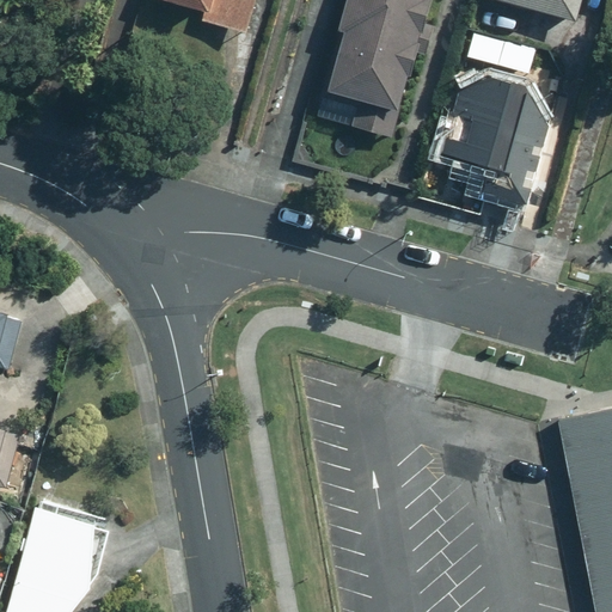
[(152,0),(152,5),(244,31),(254,0),(152,0)]
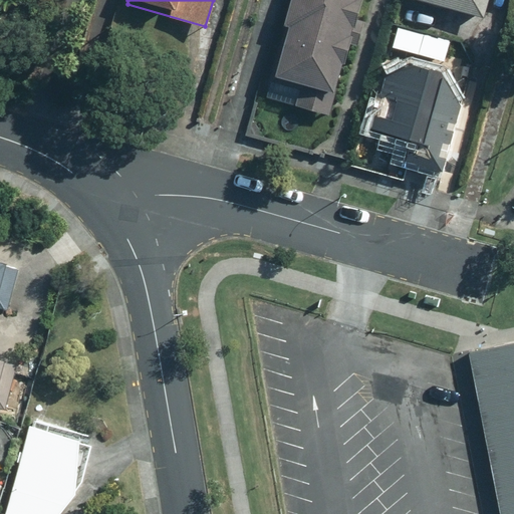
[(360,0),(292,0),(271,79),(303,88),(298,107),(329,116),(360,0)]
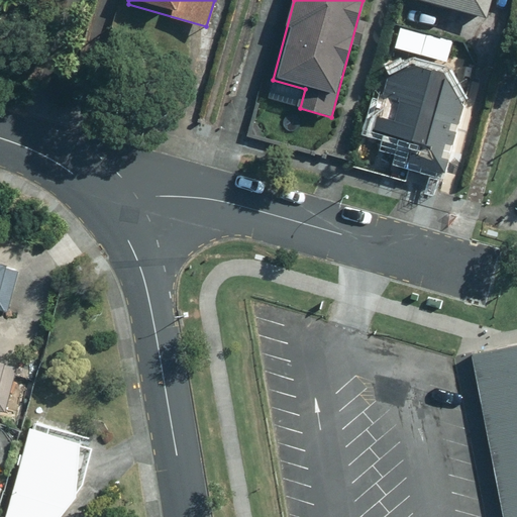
[(490,0),(417,0),(486,18),(490,0)]
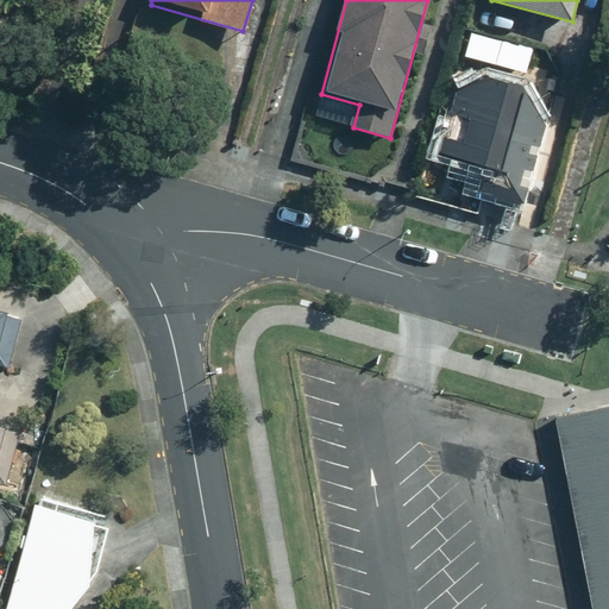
[(487,167),(479,196),(520,208),(551,98),(465,73),(443,155),(487,167)]
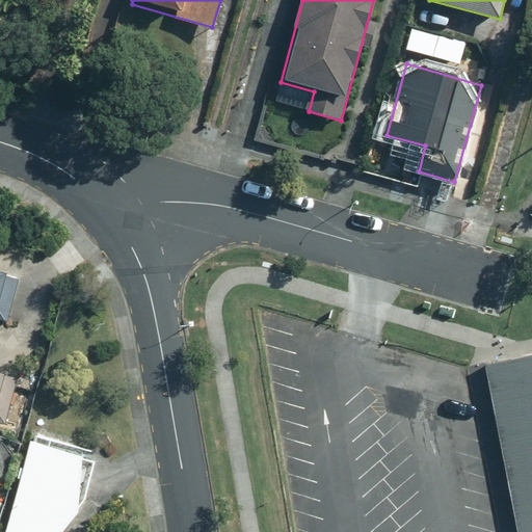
[(0,318),(4,319),(17,280),(0,273),(0,318)]
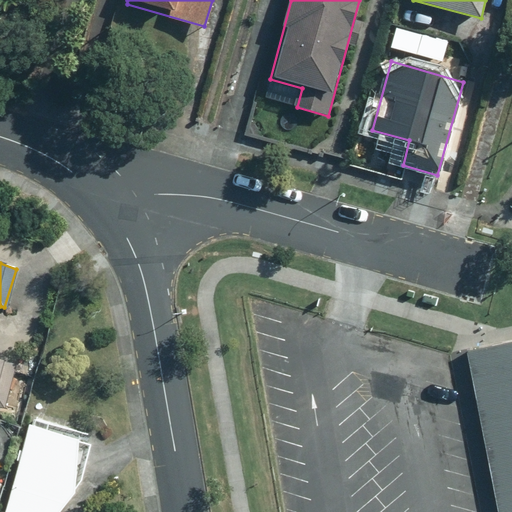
[(511,511),(511,339),(461,351),(496,511),(511,511)]
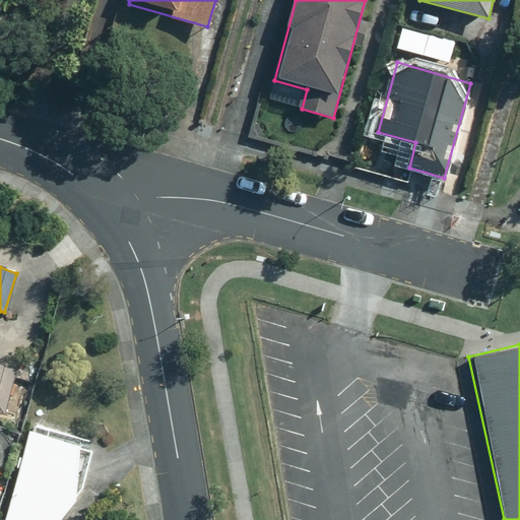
[(0,406),(5,408),(17,369),(0,364),(0,406)]
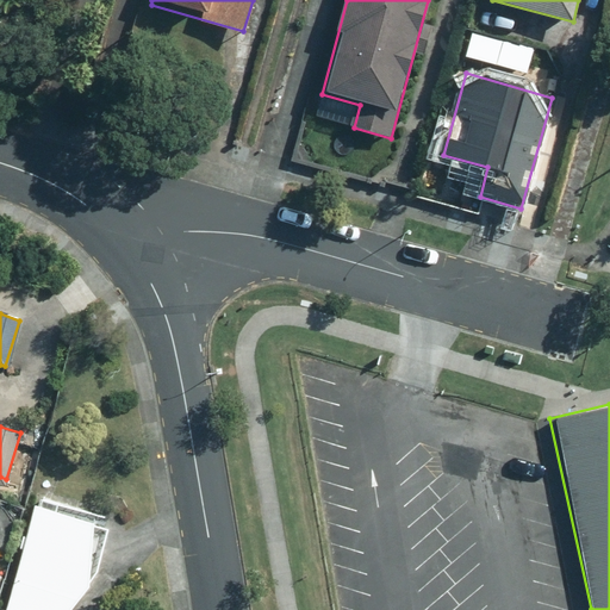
[(70,609),(86,586),(92,524),(32,506),(5,609),(70,609)]
